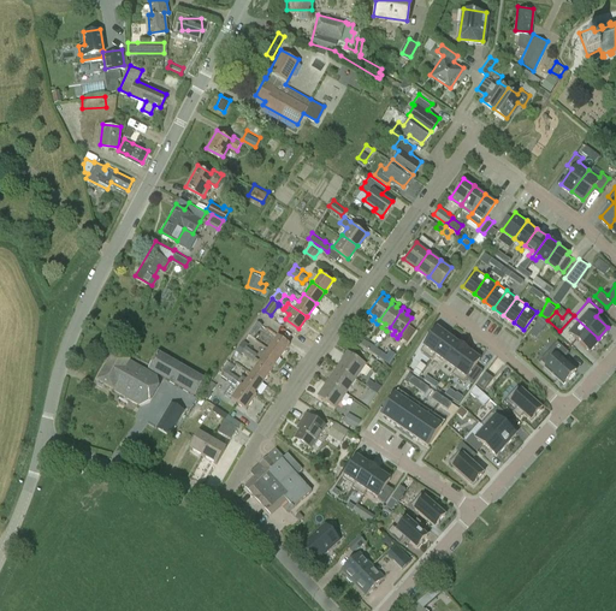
[(574,316),(560,332),(570,342),(576,336),(590,348),(598,338),(574,316)]
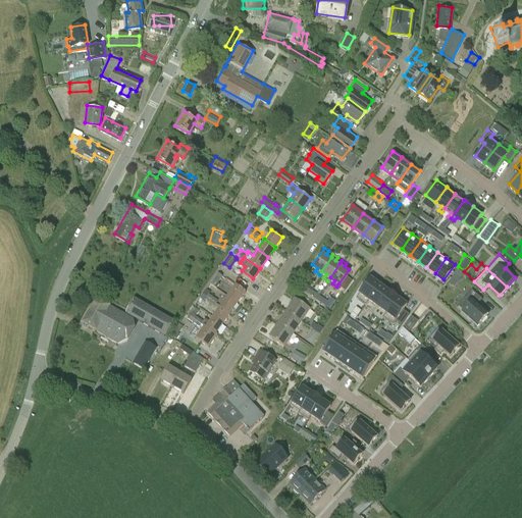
[(222,273),(218,270),(211,280),(215,283),(222,273)]
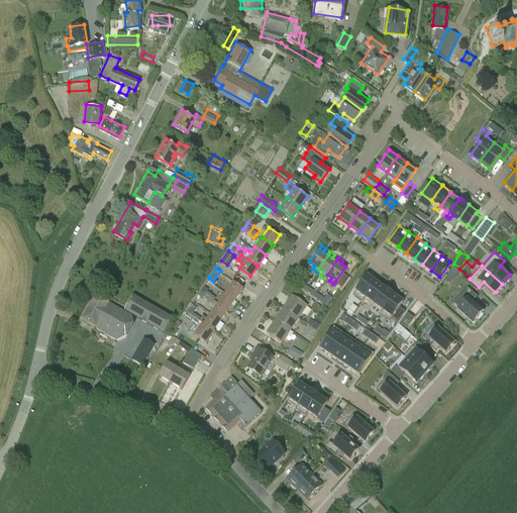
[(367,273),(352,292),(363,299),(366,295),(365,295),(376,280),(367,273)]
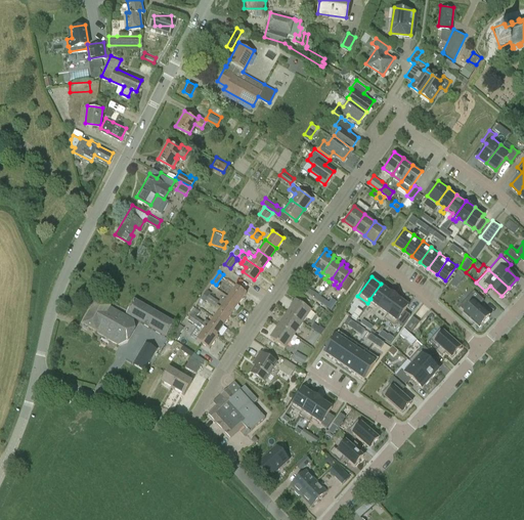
[(309,292),(312,288),(303,282),(300,286),(309,292)]
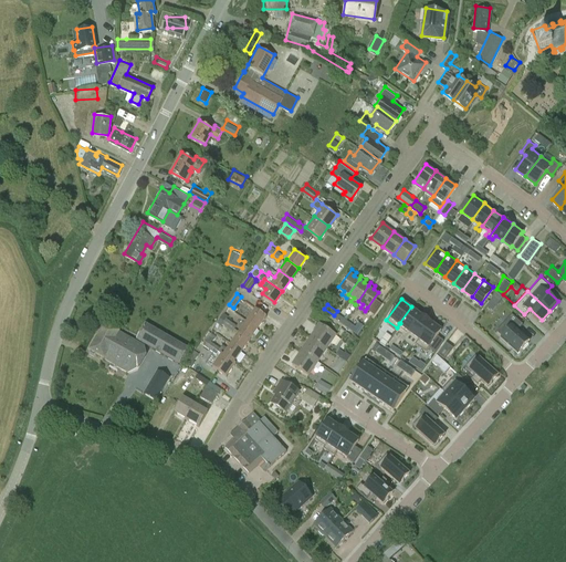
[(255,306),(247,319),(257,325),(265,313),(255,306)]
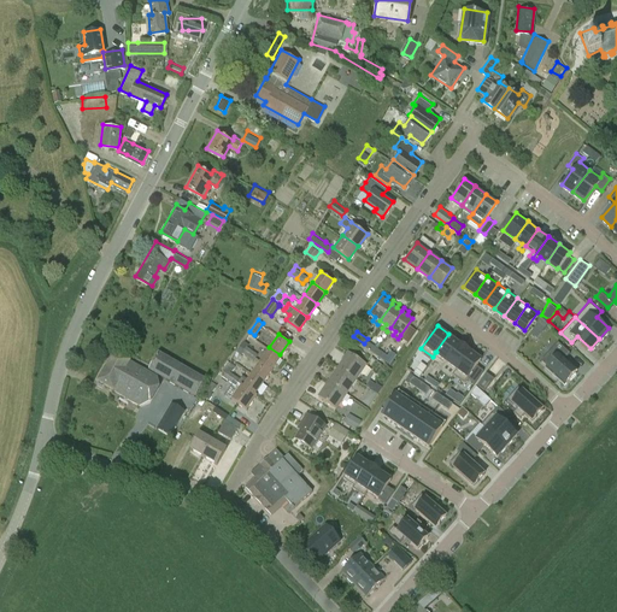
[(448,334),(435,352),(436,352),(446,359),(459,341),(448,334)]
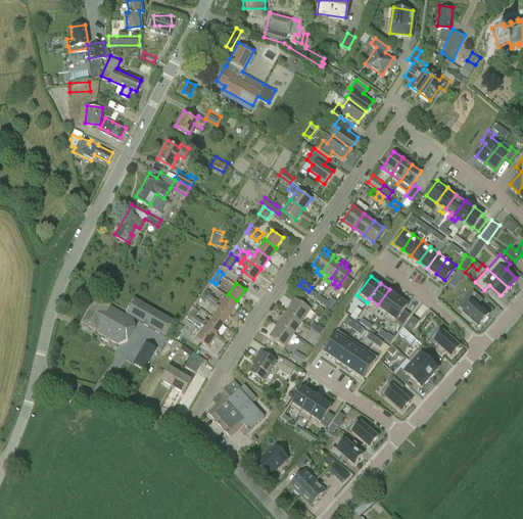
[(308,291),(318,297),(321,293),(312,287),(308,291)]
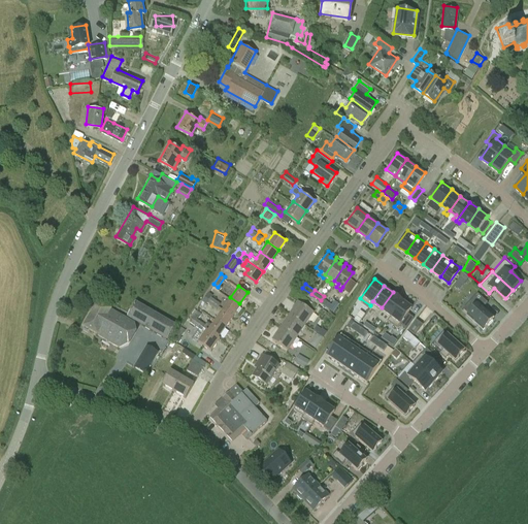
[(477,290),(463,306),(468,310),(467,312),(483,327),(488,322),(489,322),(493,317),(492,316),(493,315),(483,305),(488,299),(477,290)]
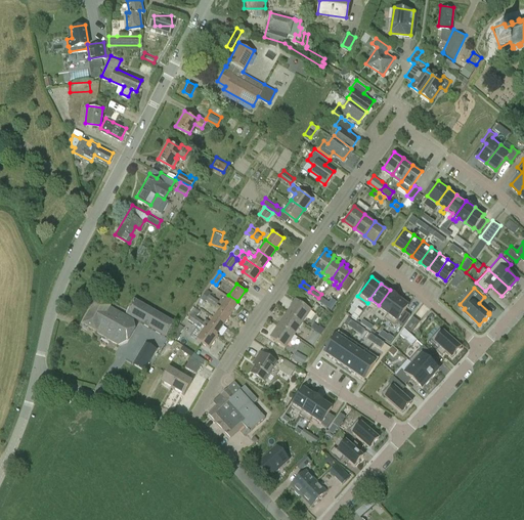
[(390,290),(379,305),(387,311),(388,312),(399,296),(390,290)]
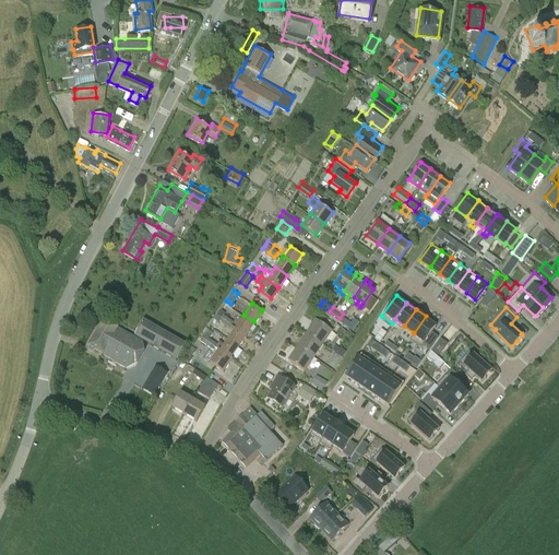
[(348,325),(354,328),(358,320),(353,318),(352,320),(343,314),(340,318),(348,325)]
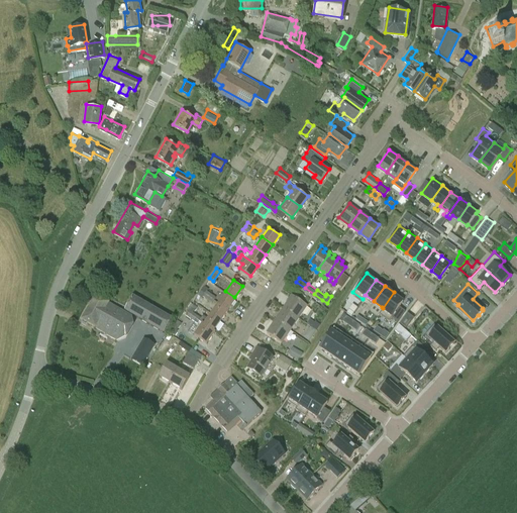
[(209,294),(207,298),(211,301),(214,297),(216,294),(210,291),(208,294),(209,294)]
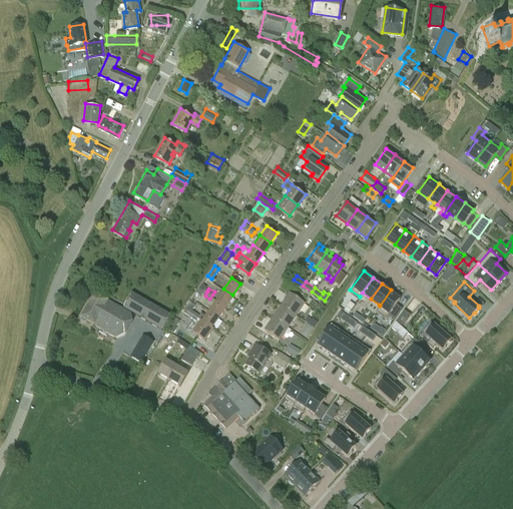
[(226,305),(232,295),(223,289),(216,298),(226,305)]
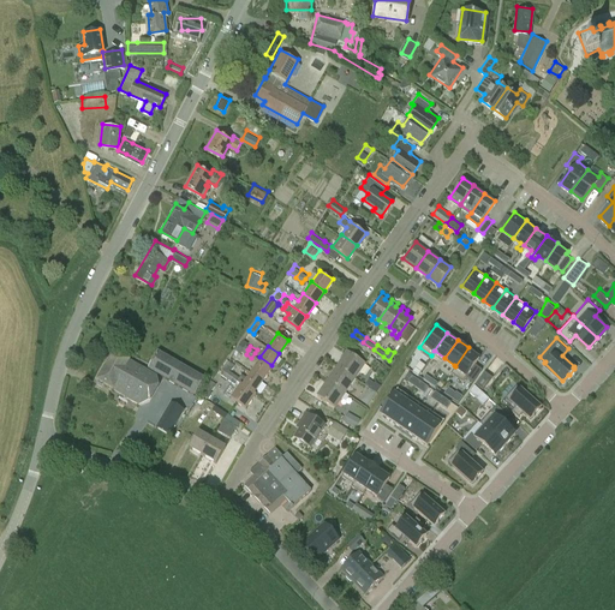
[(159,347),(148,365),(195,393),(204,375),(159,347)]
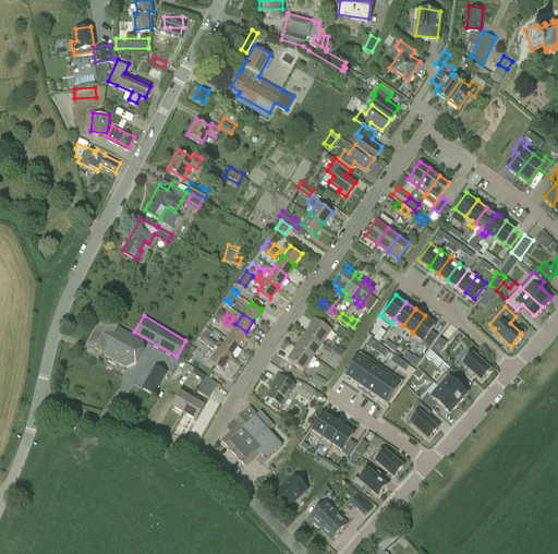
[(314,315),(305,329),(322,340),(331,327),(314,315)]
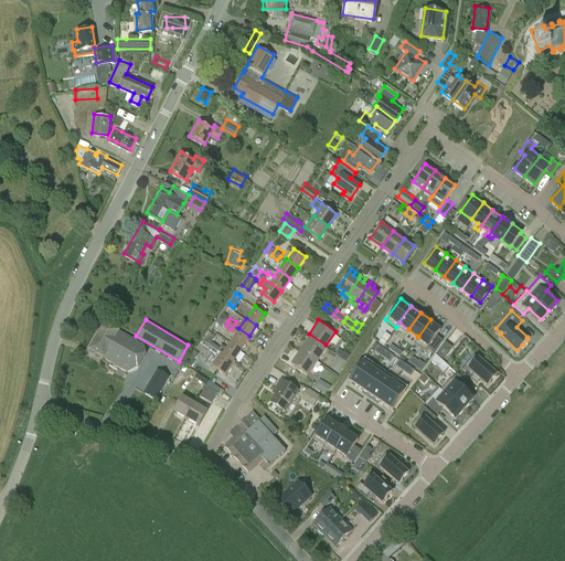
[(417,336),(414,340),(425,348),(428,343),(435,349),(443,337),(436,332),(440,327),(430,320),(430,319),(418,337),(417,336)]
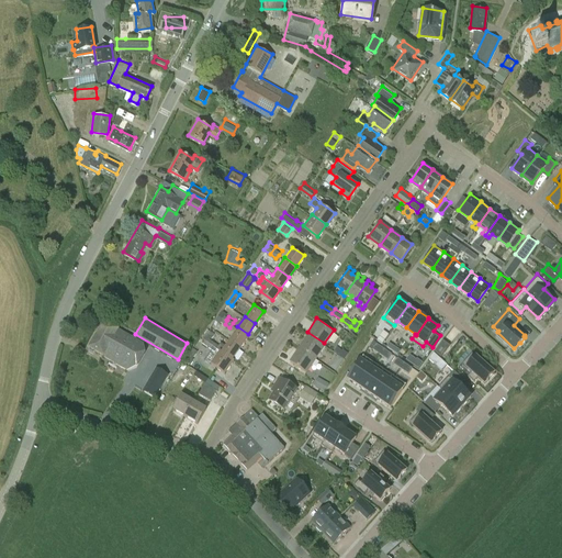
[(104,319),(89,345),(102,353),(127,367),(142,342),(134,336),(125,332),(104,319)]
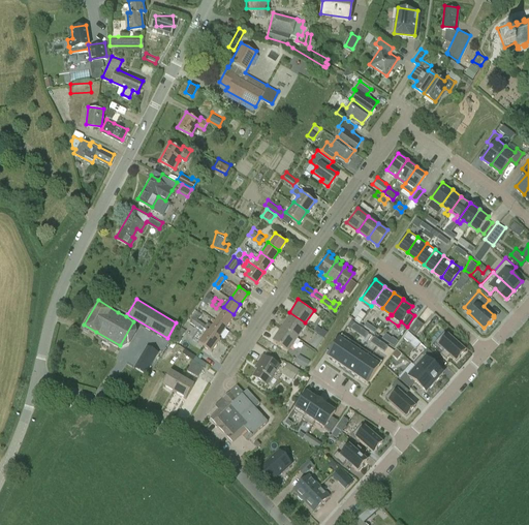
[(223,307),(216,318),(225,326),(234,314),(223,307)]
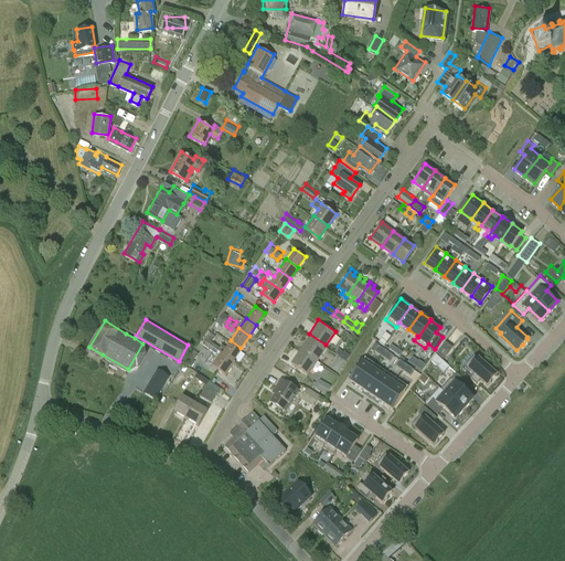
[(208,337),(211,339),(215,334),(215,332),(209,329),(203,338),(205,340),(208,337)]
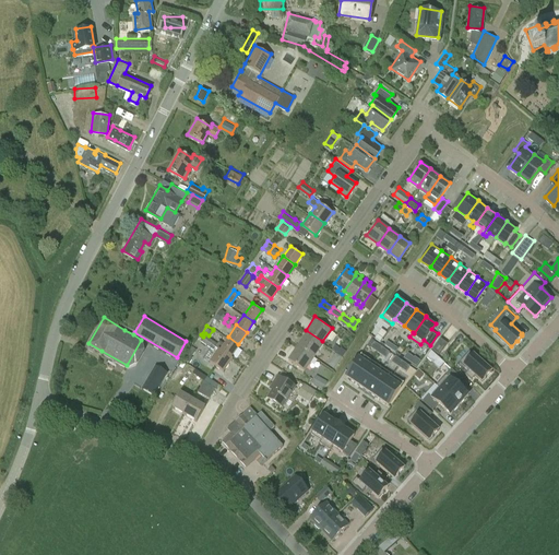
[(306,330),(297,343),(313,354),(322,341),(306,330)]
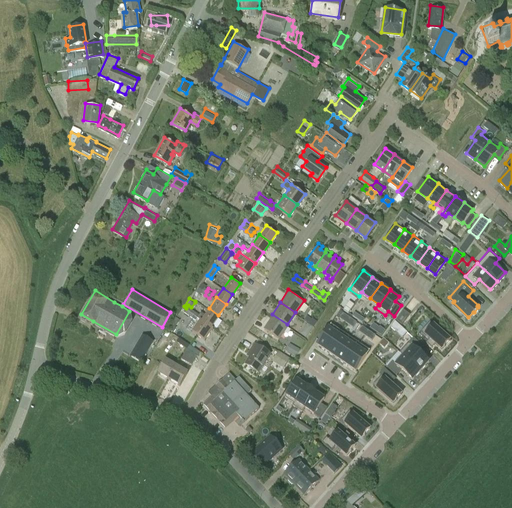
[(184,311),(189,315),(194,308),(191,307),(188,305),(186,308),(184,311)]
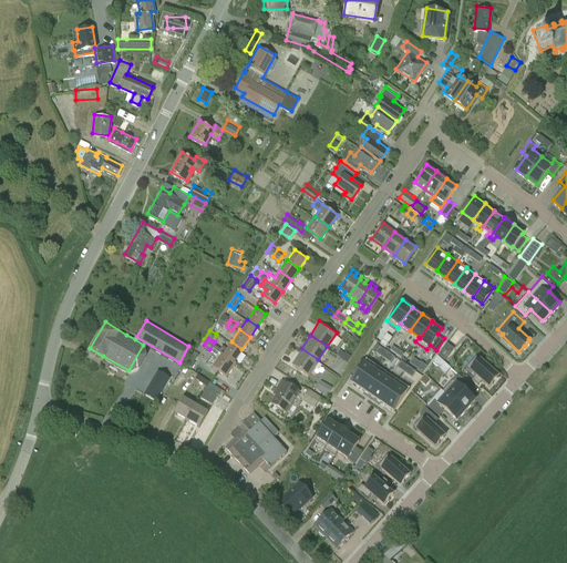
[(446,340),(439,351),(445,357),(453,345),(446,340)]
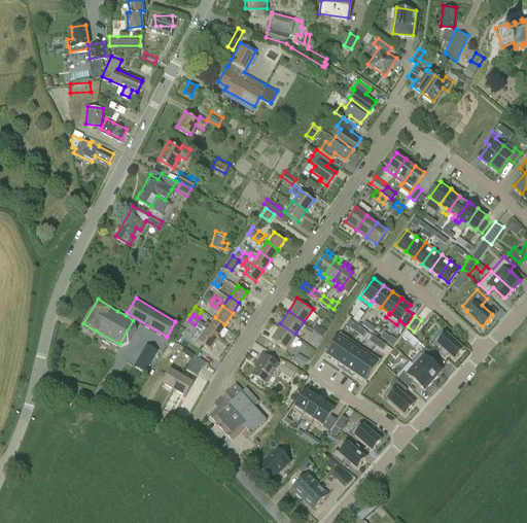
[(203,324),(206,326),(217,335),(224,324),(215,317),(212,321),(207,318),(205,321),(200,317),(195,324),(201,327),(203,324)]
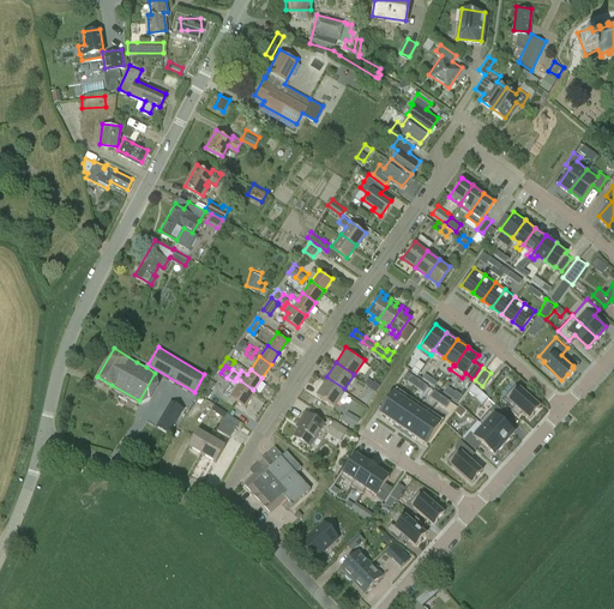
[(326,377),(317,391),(335,403),(344,389),(326,377)]
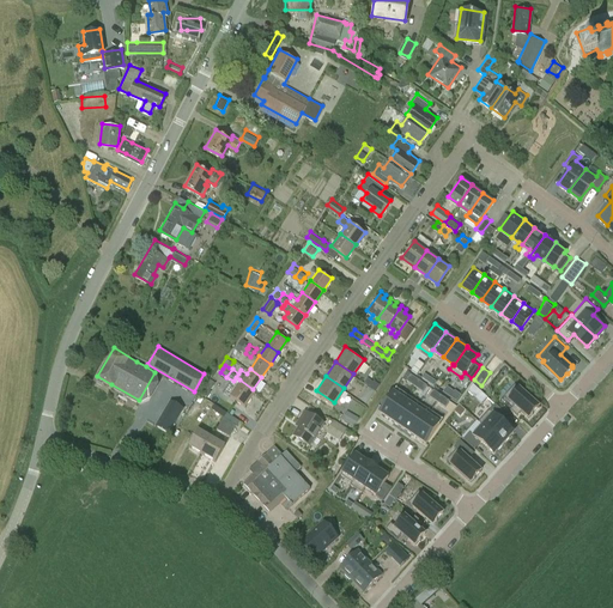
[(369,384),(375,388),(378,381),(377,380),(372,377),(369,384)]
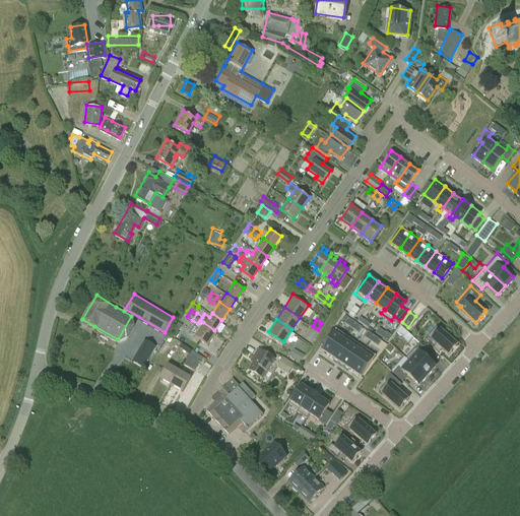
[(203,322),(195,334),(207,343),(216,331),(214,330),(203,322)]
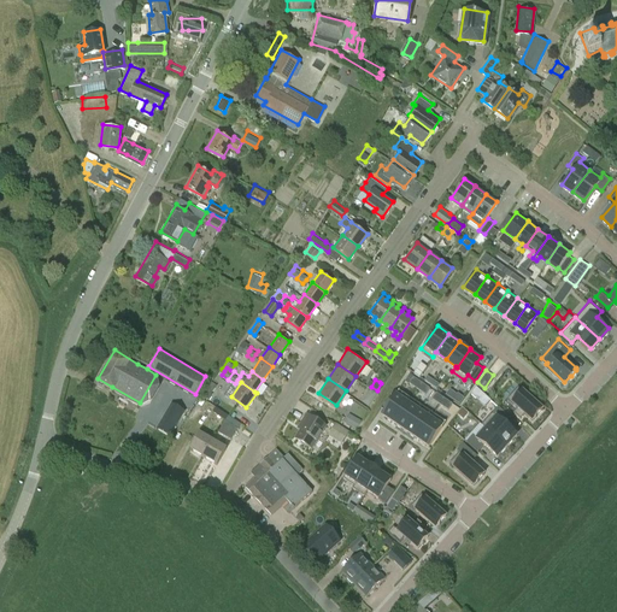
[(518,384),(507,395),(517,405),(513,410),(521,416),(524,411),(533,418),(542,406),(535,400),(530,395),(518,384)]
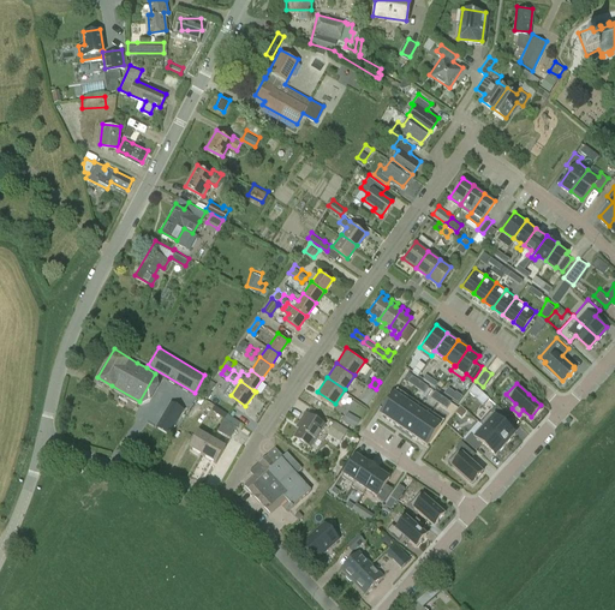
[(201,393),(209,399),(214,392),(206,386),(201,393)]
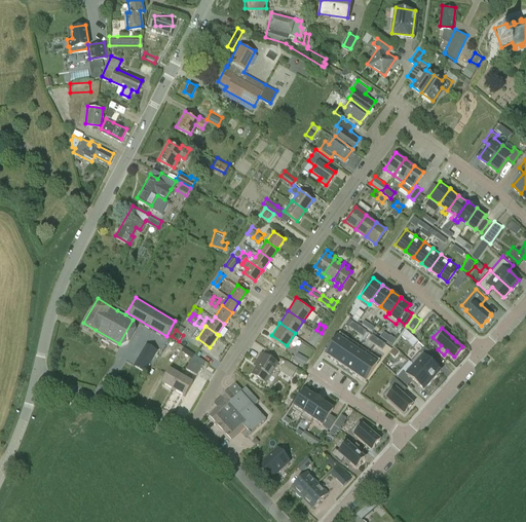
[(340,330),(326,351),(334,357),(333,357),(335,359),(350,337),(340,330)]
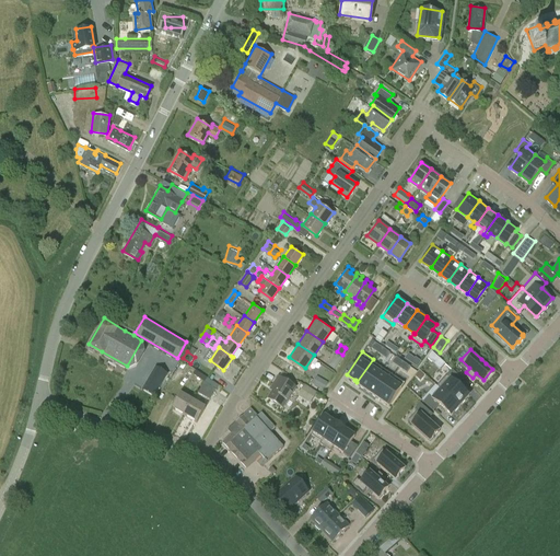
[(163,352),(142,385),(155,394),(176,360),(163,352)]
